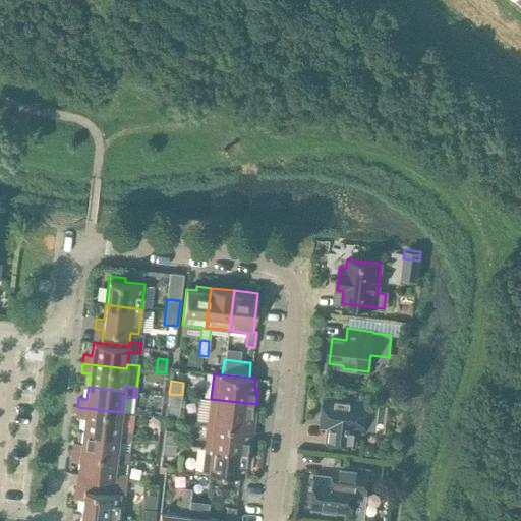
[(180,407),(182,395),(169,394),(168,406),(180,407)]
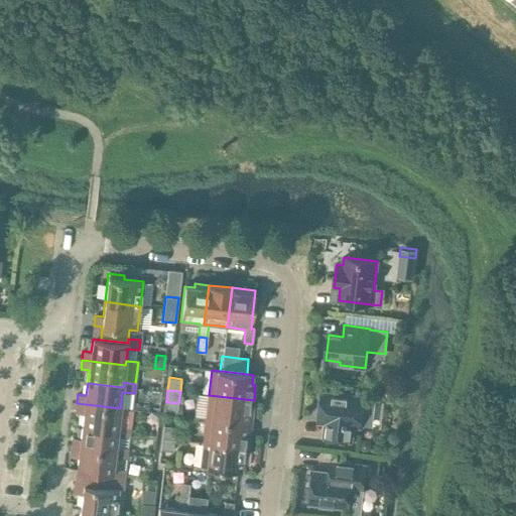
[(361,427),(365,397),(321,392),(318,421),(326,422),(324,436),(352,440),(354,426),(361,427)]
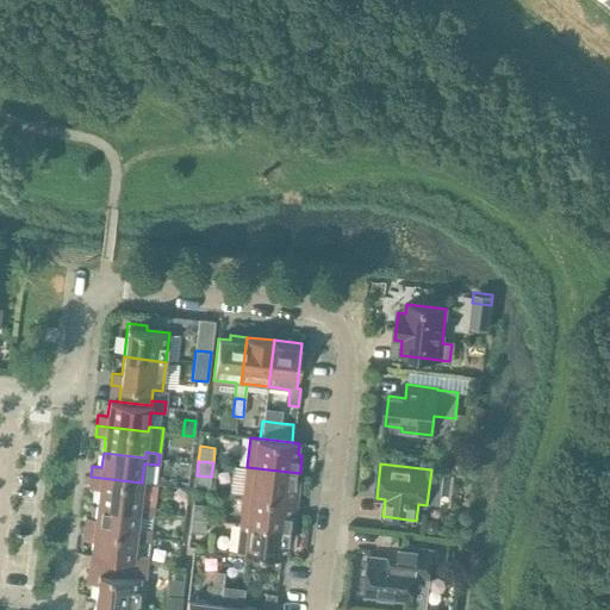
[(298,491),(300,473),(247,467),(243,495),(292,500),(293,490),(298,491)]
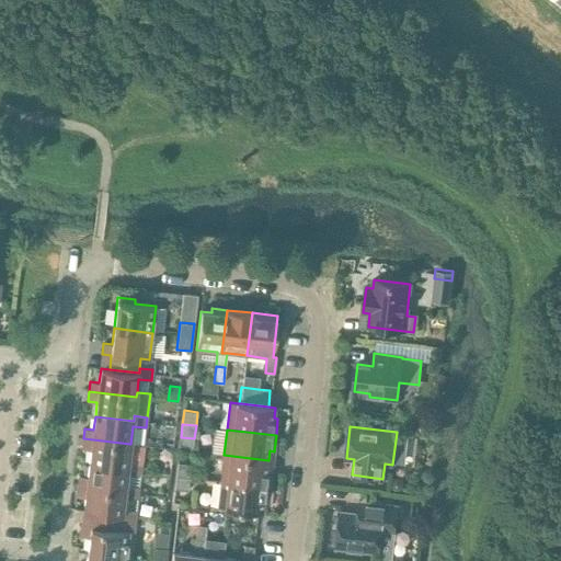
[(128,462),(130,444),(83,438),(82,448),(91,449),(89,464),(127,468),(127,473),(140,474),(141,465),(128,462)]
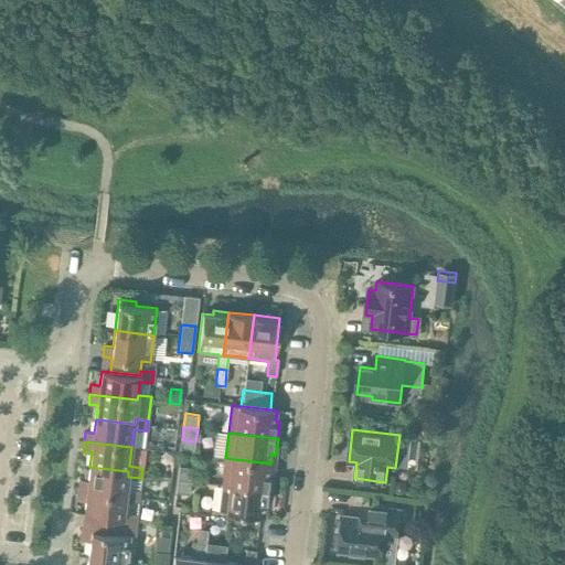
[(269,473),(270,464),(225,458),(222,486),(272,491),(274,475),(269,473)]
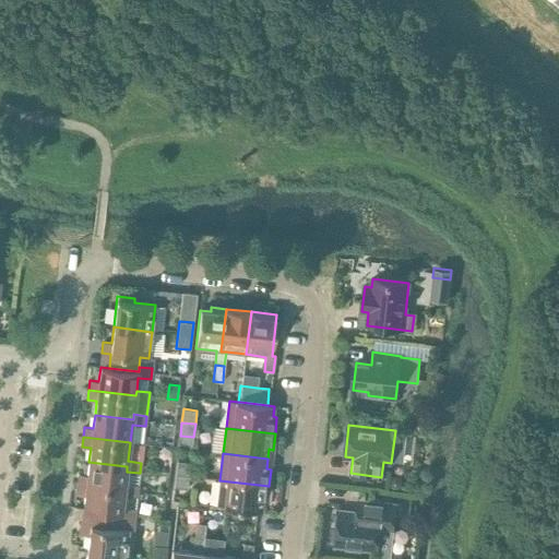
[(176,475),(189,476),(190,463),(177,461),(176,475)]
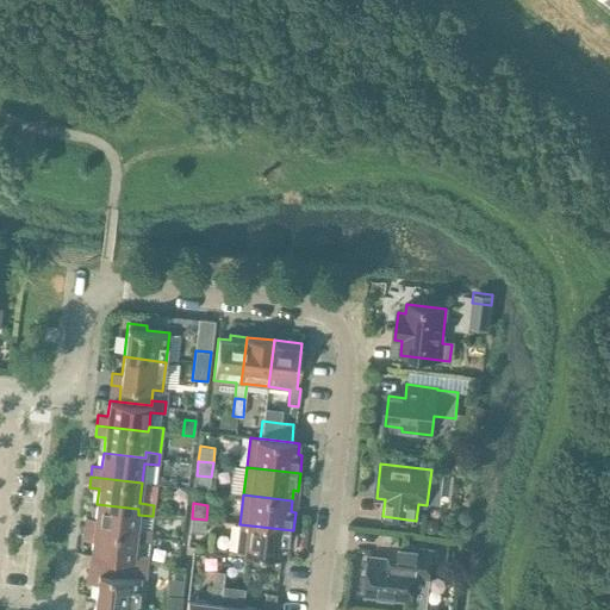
[(136,529),(138,515),(138,509),(97,504),(95,518),(86,517),(85,528),(136,535),(135,540),(149,542),(150,530),(136,529)]
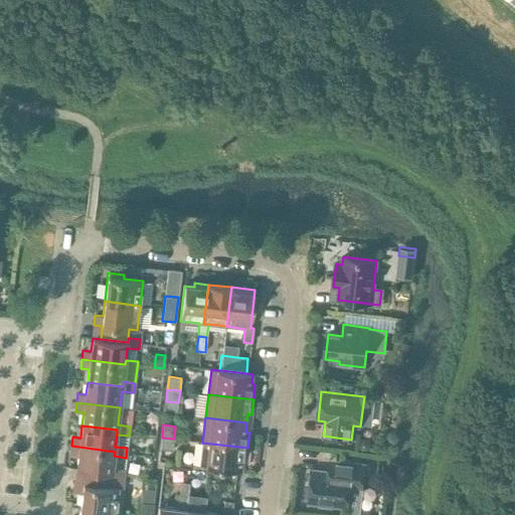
[(172,451),(174,439),(162,438),(161,450),(172,451)]
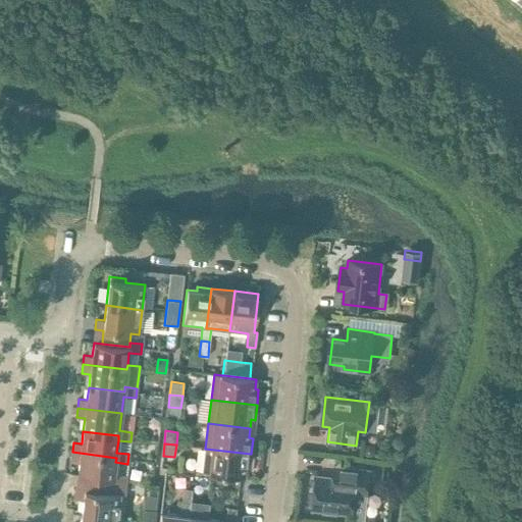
[(363,449),(363,454),(366,458),(371,458),(375,454),(375,450),(372,446),(367,446),(363,449)]
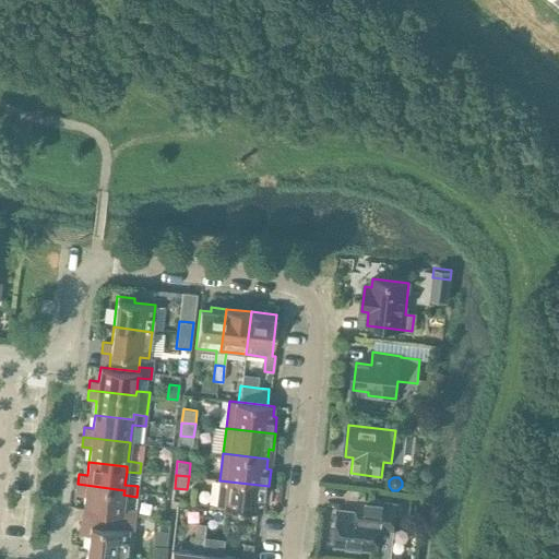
[(266,502),(269,486),(219,480),(216,507),(261,512),(262,501),(266,502)]
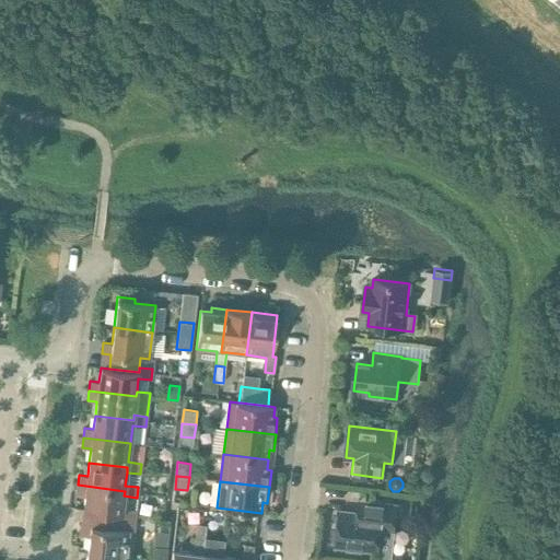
[(123,509),(124,496),(125,491),(78,485),(77,494),(85,496),(83,510),(92,511),(121,514),(121,520),(135,521),(136,511),(123,509)]
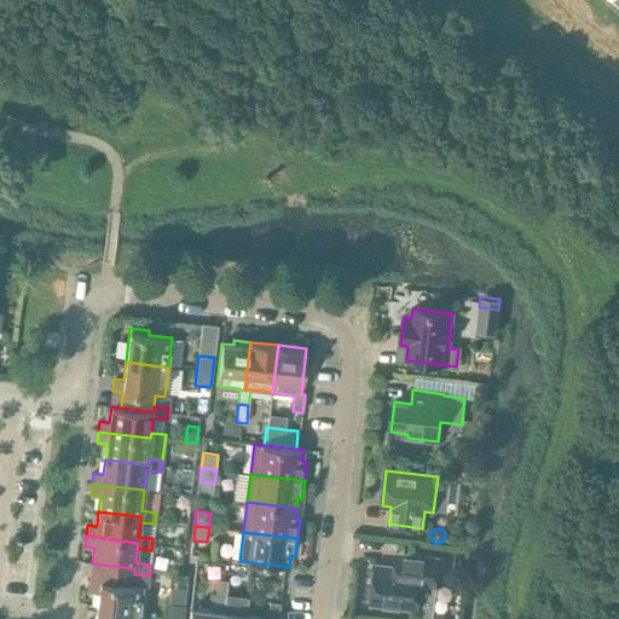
[(435,588),(439,559),(397,554),(395,568),(375,566),(370,603),(420,609),(422,586),(435,588)]
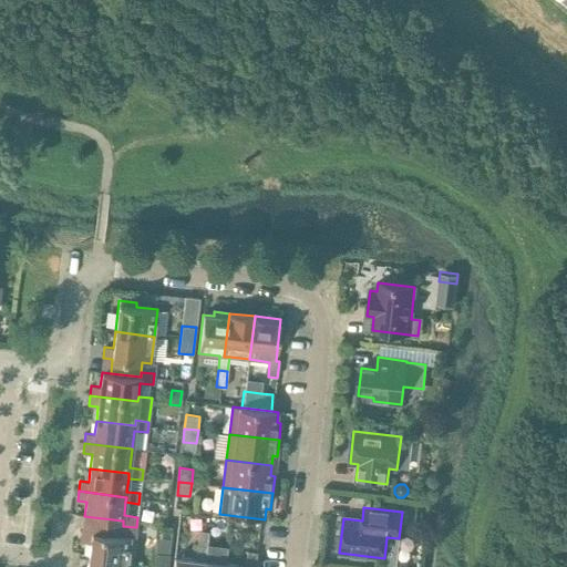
[(123,526),(123,521),(93,517),(92,532),(83,531),(82,542),(91,543),(89,559),(127,564),(131,537),(122,536),(123,526)]
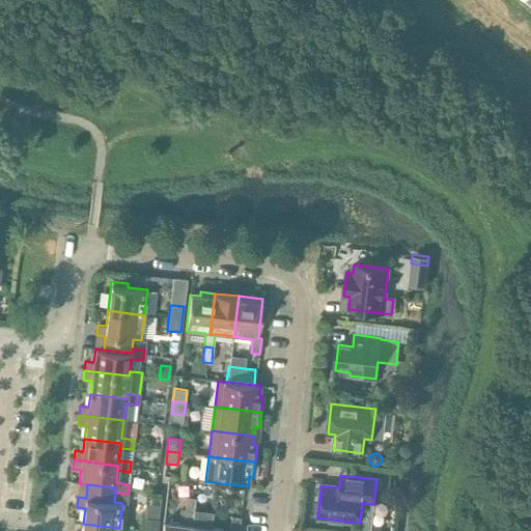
[(186,497),(185,511),(193,512),(195,498),(186,497)]
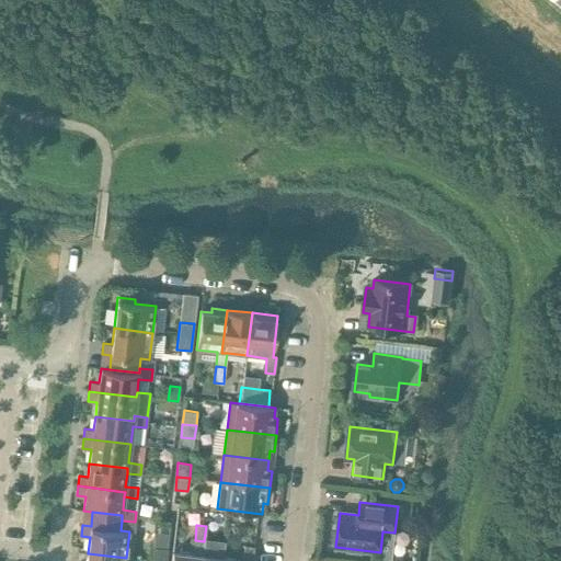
[(196,560),(197,554),(203,556),(204,541),(195,540),(193,554),(172,552),(171,560),(196,560)]
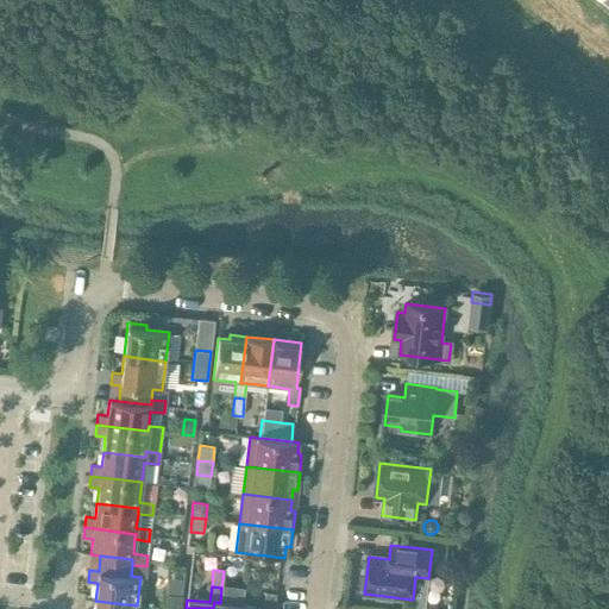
[(240,606),(240,608),(274,608),(276,594),(265,592),(263,608),(240,606)]
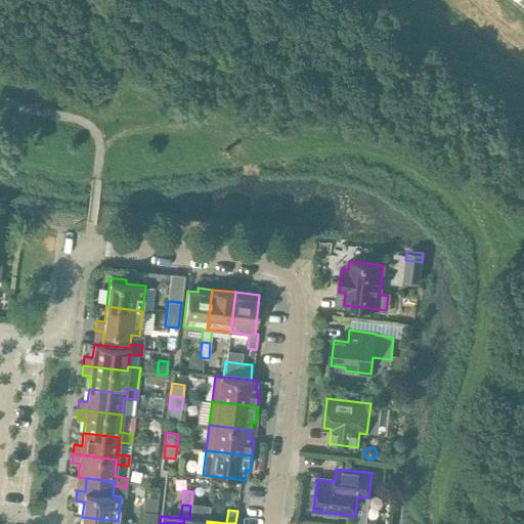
[(155,523),(157,513),(143,511),(141,523),(155,523)]
